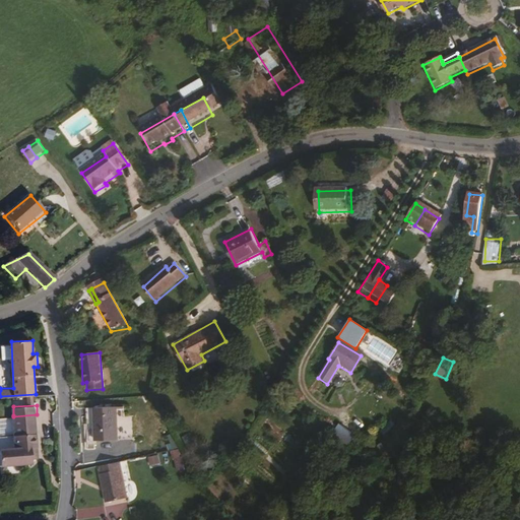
[(119,407),(98,407),(98,441),(119,441),(119,407)]
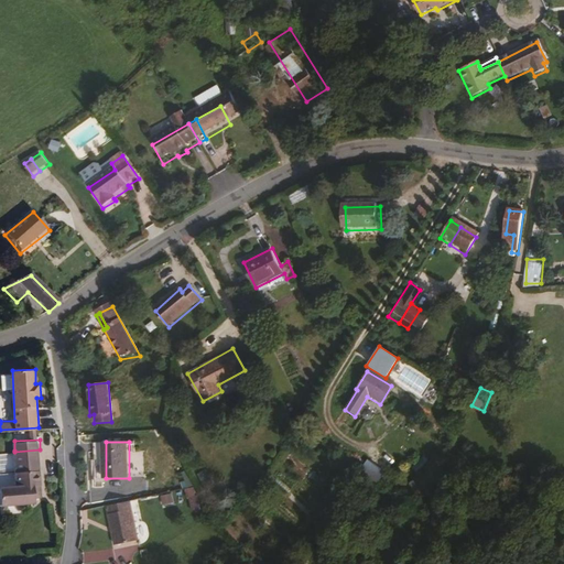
[(41,488),(40,455),(14,457),(15,483),(0,483),(0,494),(0,503),(35,502),(35,497),(34,489),(41,488)]
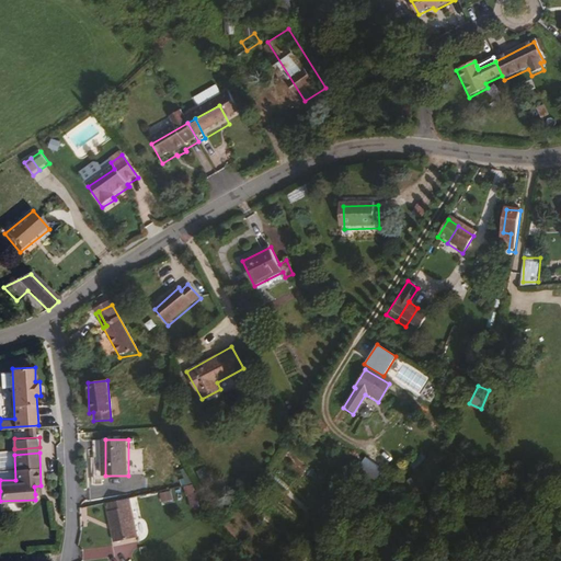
[(0,480),(15,480),(14,455),(0,455),(0,480)]
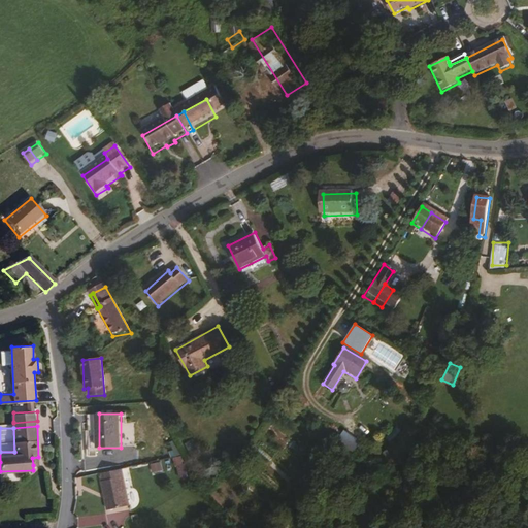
[(361,442),(343,430),(337,440),(355,453),(361,442)]
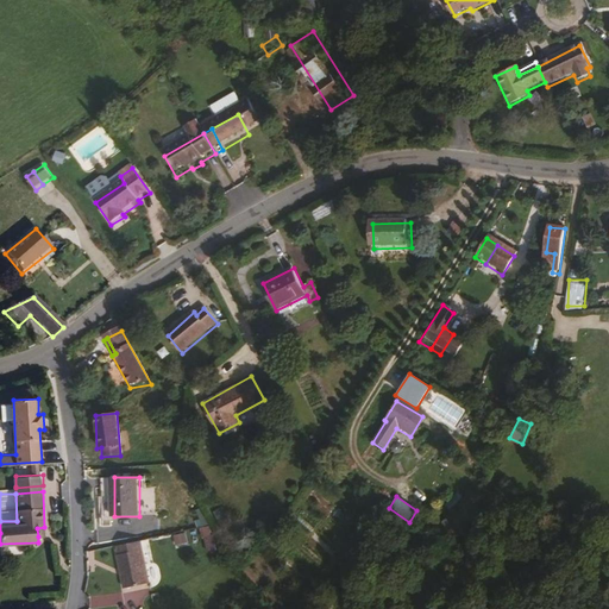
[(200,527),(208,551),(218,547),(209,523),(200,527)]
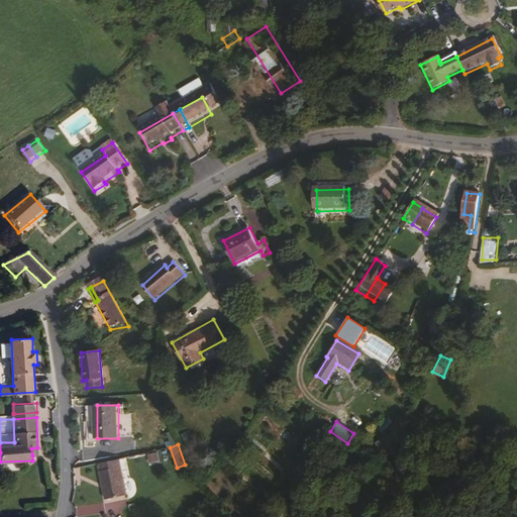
[(128,496),(120,459),(100,463),(102,472),(101,473),(104,485),(107,485),(110,500),(128,496)]
